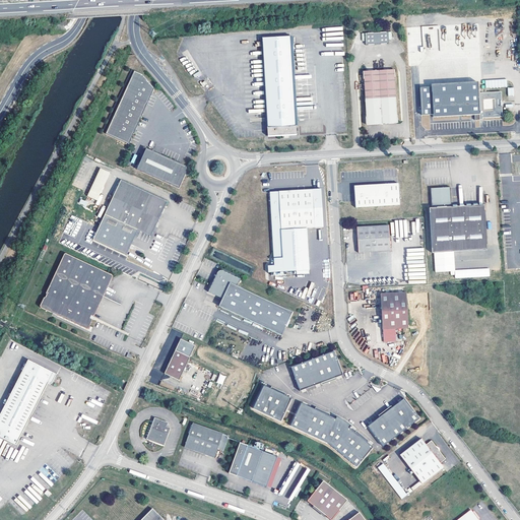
[(389,31),(366,34),(367,45),(389,44),(389,31)]
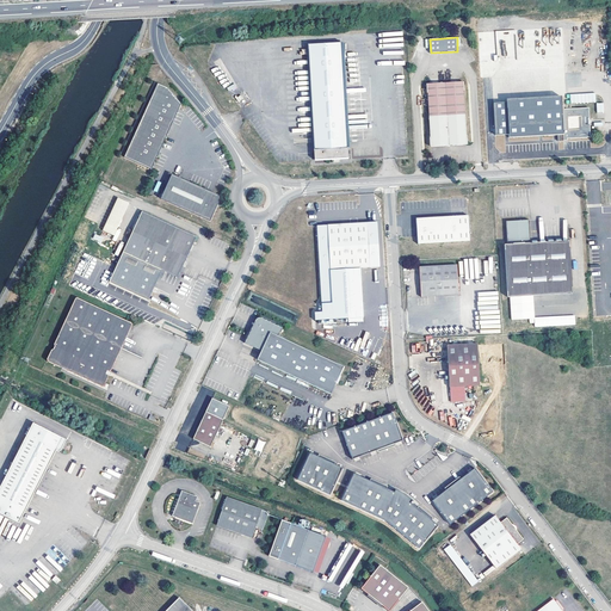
[(350,159),(343,43),(309,44),(315,161),(350,159)]
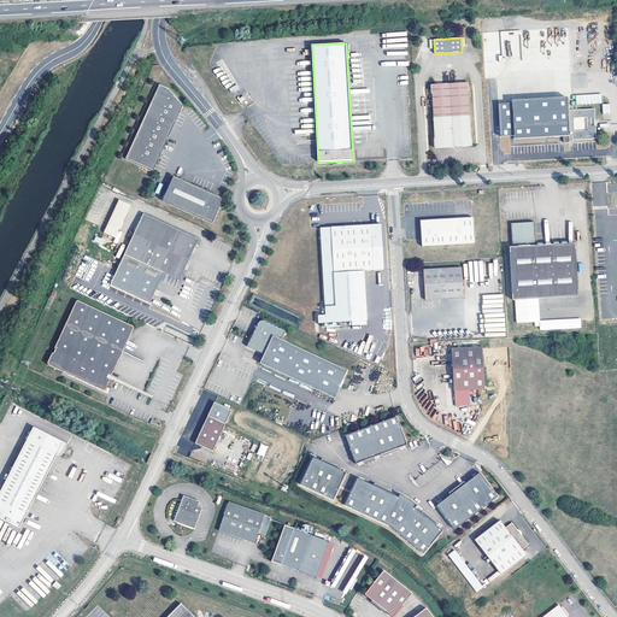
[(471,146),(469,83),(432,84),(435,148),(471,146)]
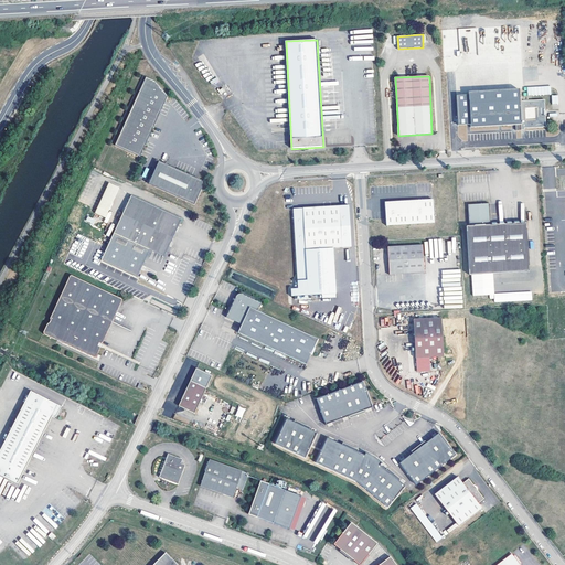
[(169,96),(157,82),(147,77),(116,146),(141,157),(169,96)]
